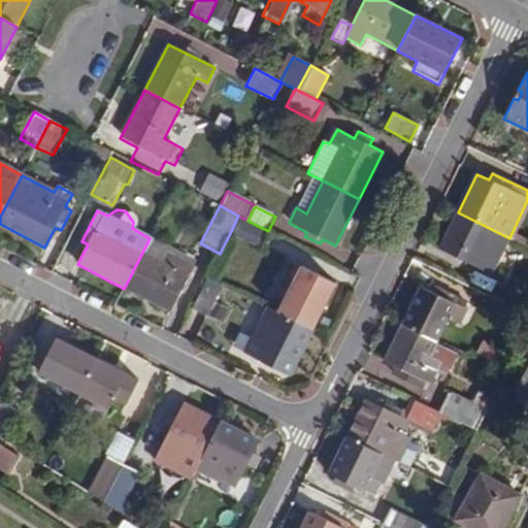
[(509,238),(458,212),(439,250),(491,275),(509,238)]
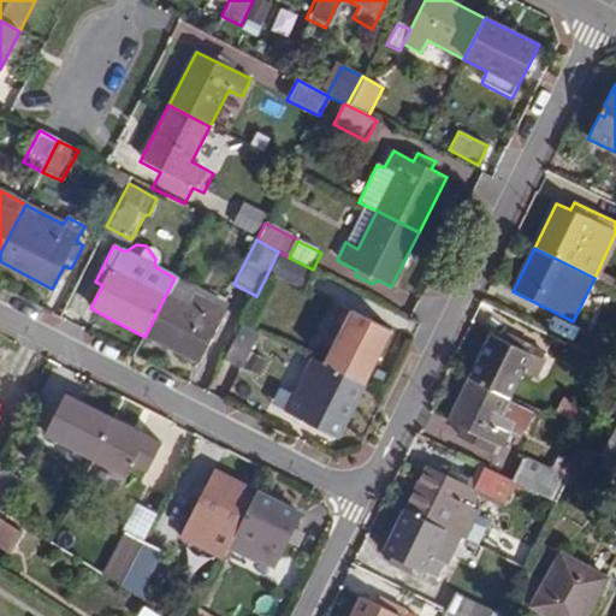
[(306,291),(317,271),(313,270),(289,258),(278,252),(268,272),(306,291)]
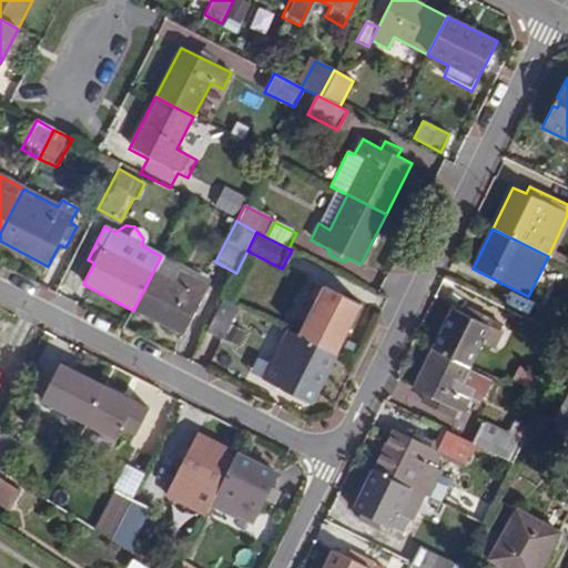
[(161,256),(133,311),(182,335),(208,287),(179,272),(173,283),(158,276),(166,260),(161,256)]
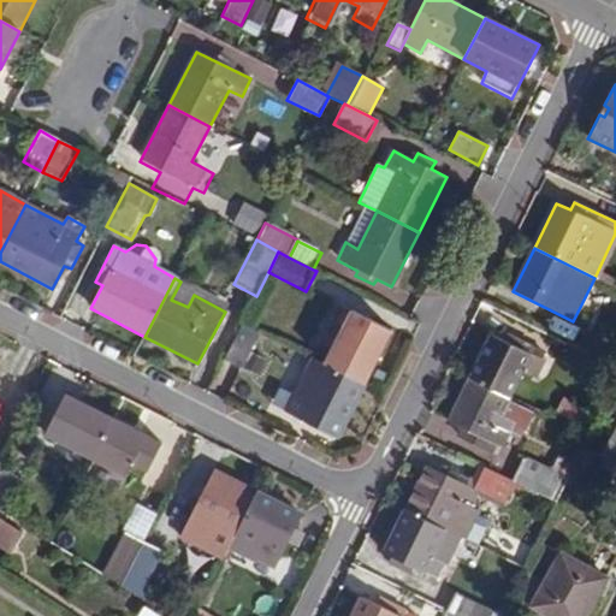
[(323,365),(363,385),(391,331),(339,304),(331,318),(344,324),(323,365)]
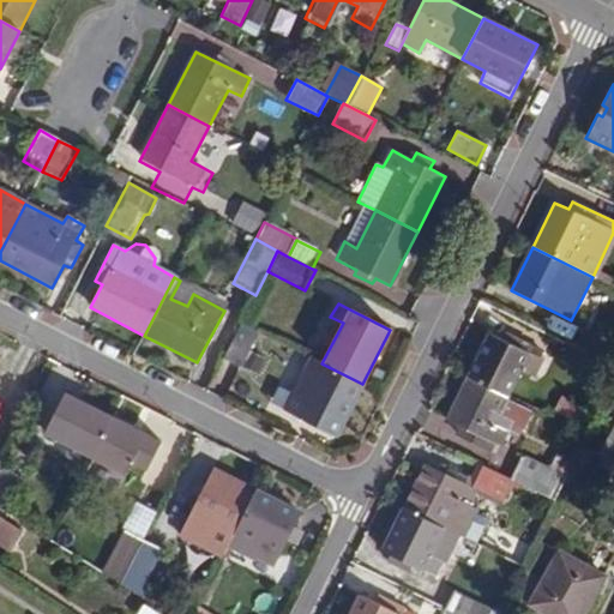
[(241,323),(222,359),(240,368),(260,332),(241,323)]
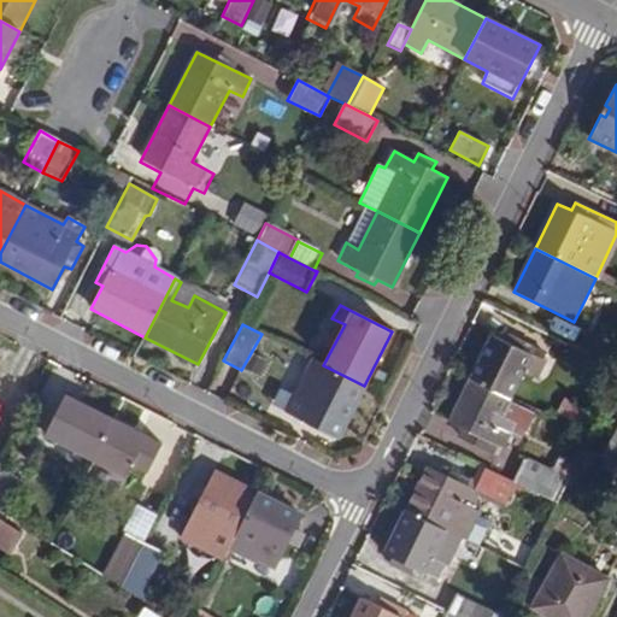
[(492,335),(469,381),(509,401),(523,372),(536,380),(544,362),(541,359),(545,353),(509,335),(505,341),(492,335)]
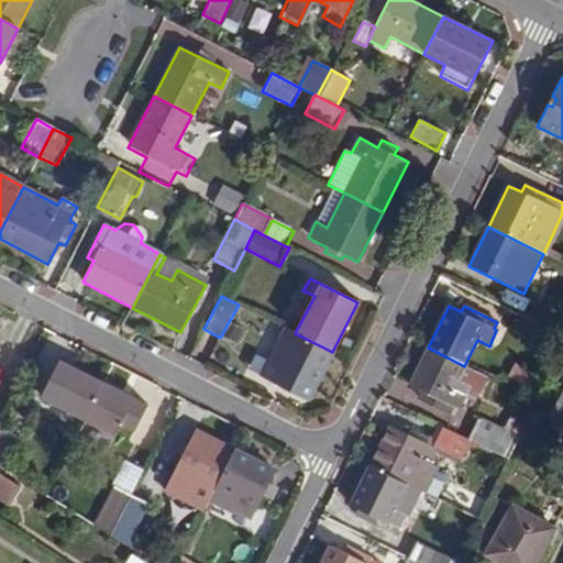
[(307,401),(332,352),(295,333),(276,370),(265,365),(260,377),(307,401)]
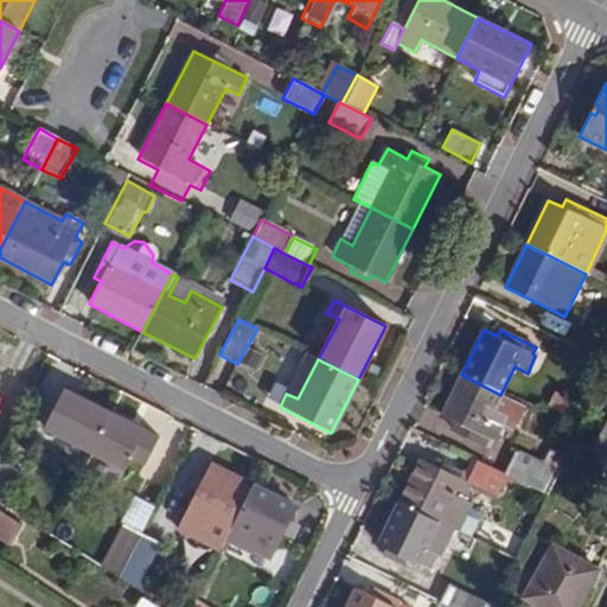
[(500,395),(461,375),(441,416),(454,423),(452,429),(484,446),(487,440),(493,441),(502,426),(512,432),(523,407),(500,395)]
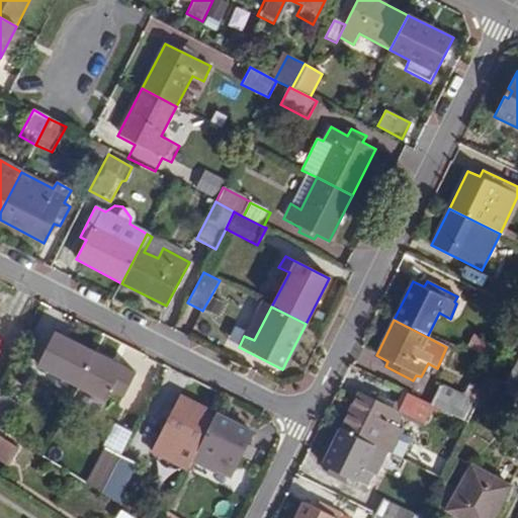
[(78,387),(96,353),(55,332),(37,367),(78,387)]
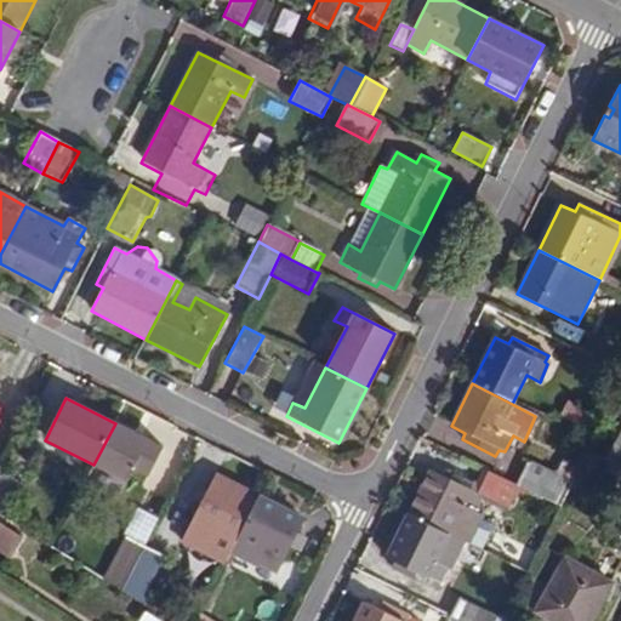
[(163,448),(115,423),(93,465),(126,482),(134,468),(149,476),(163,448)]
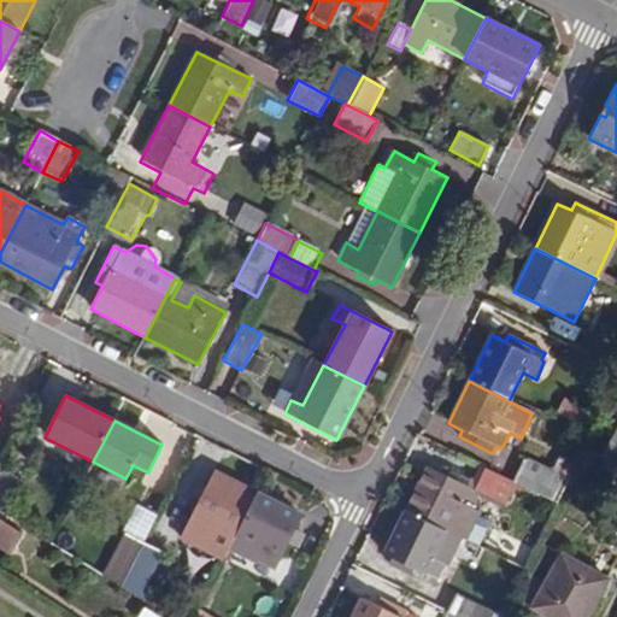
[(616,429),(597,468),(616,477),(616,429)]
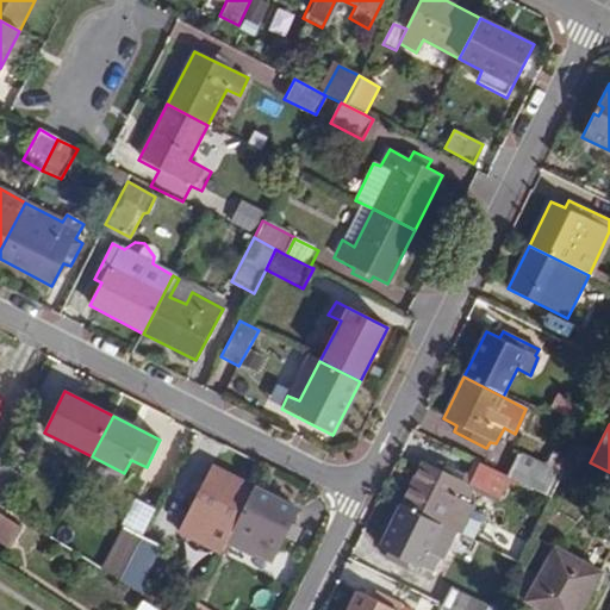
[(520,453),(508,478),(551,498),(562,473),(520,453)]
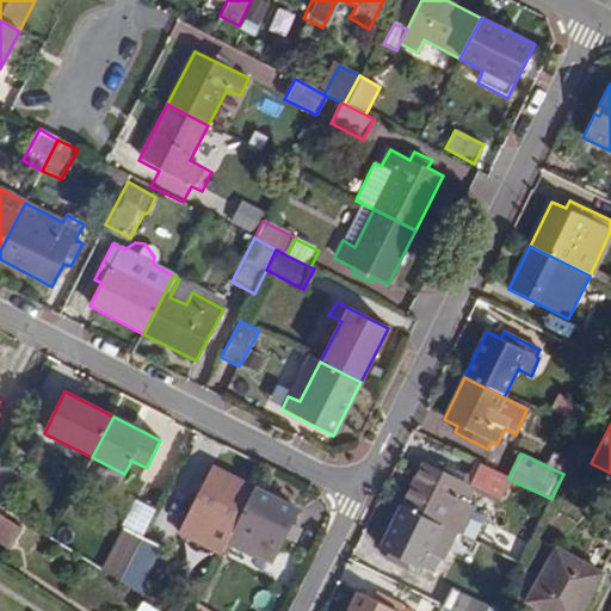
[(507,477),(471,460),(469,463),(476,466),(470,476),(442,461),(437,469),(423,462),(401,506),(458,535),(470,541),(482,516),(470,511),(473,506),(464,501),(467,497),(473,486),(498,499),(507,477)]
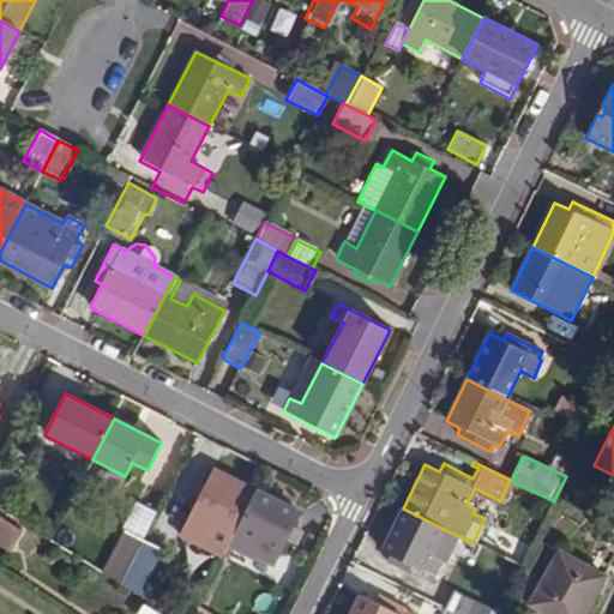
[(22,479),(0,467),(0,501),(7,506),(22,479)]
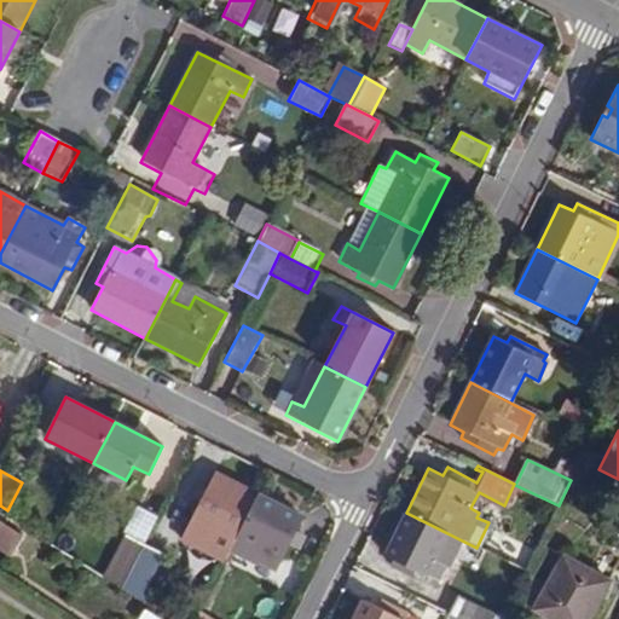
[(231,549),(259,495),(215,473),(207,489),(200,484),(192,498),(201,502),(187,527),(231,549)]
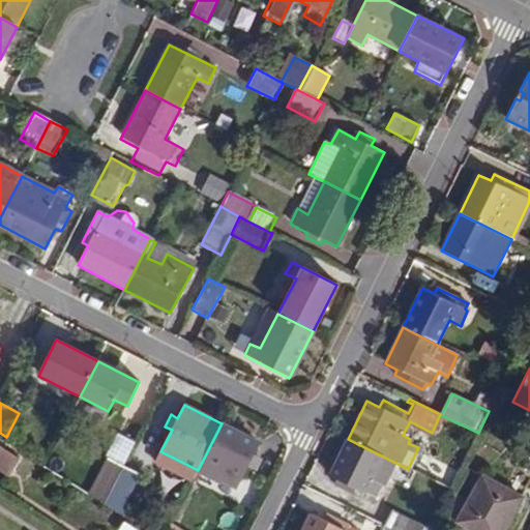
[(258,443),(222,423),(198,470),(196,472),(221,486),(223,482),(236,490),(246,467),(254,471),(260,460),(252,455),(258,443)]
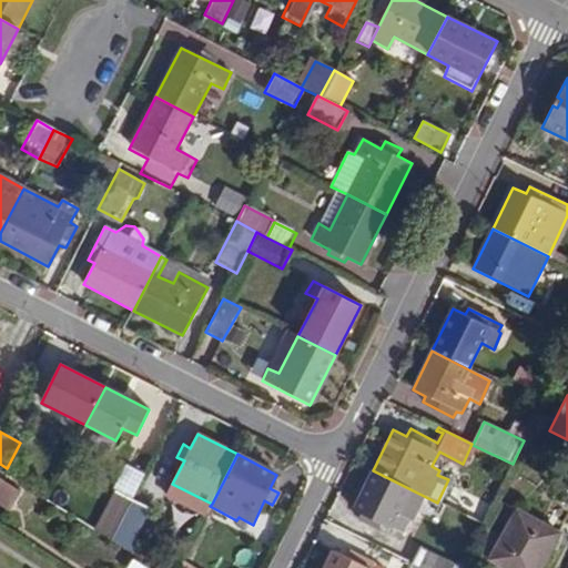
[(442,465),(434,462),(432,466),(439,470),(442,465)]
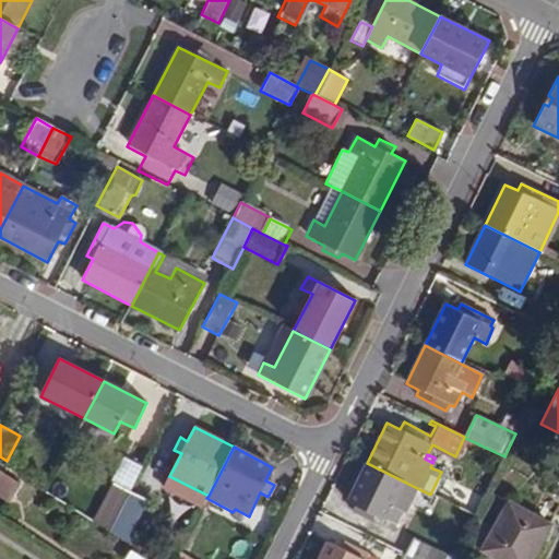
[(139,475),(142,468),(123,459),(111,483),(113,484),(130,492),(139,475)]
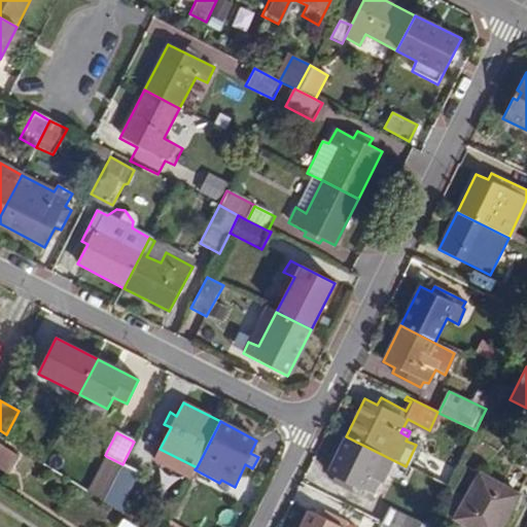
[(395,461),(346,436),(327,472),(335,477),(331,485),(351,493),(354,487),(374,496),(379,484),(383,486),(395,461)]
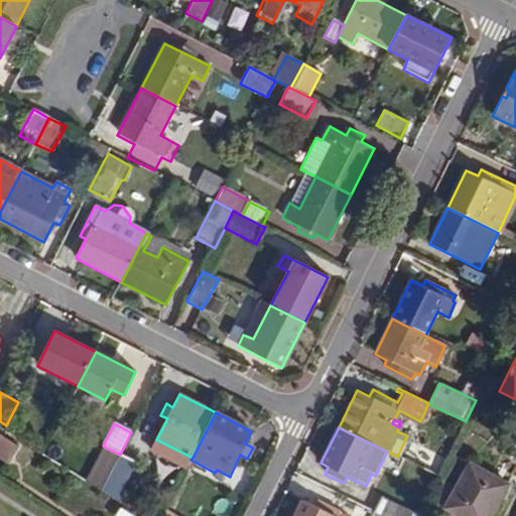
[(145,447),(128,438),(120,455),(136,464),(137,465),(145,447)]
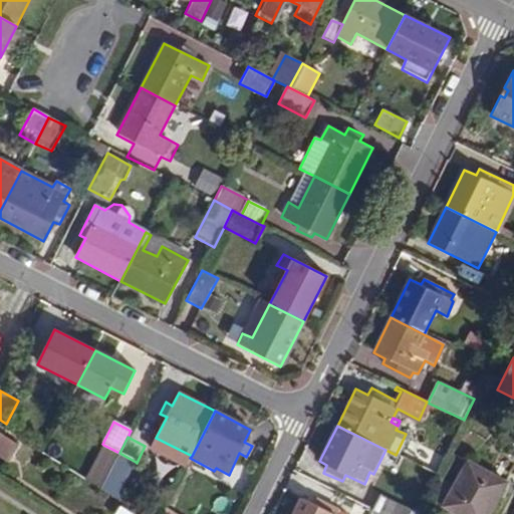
[(119,453),(103,445),(85,480),(101,489),(119,453)]
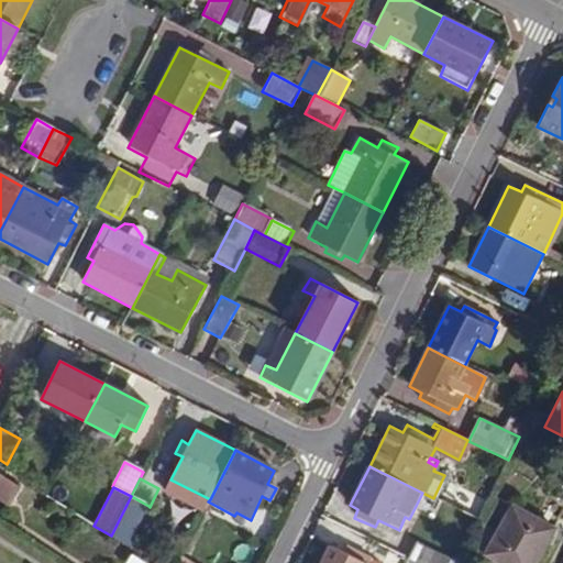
[(148,506),(131,496),(111,536),(128,547),(148,506)]
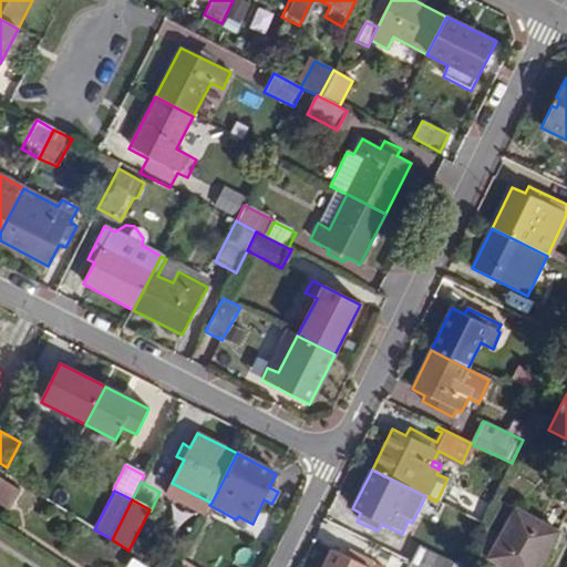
[(504,566),(539,566),(559,534),(516,509),(490,558),(504,566)]
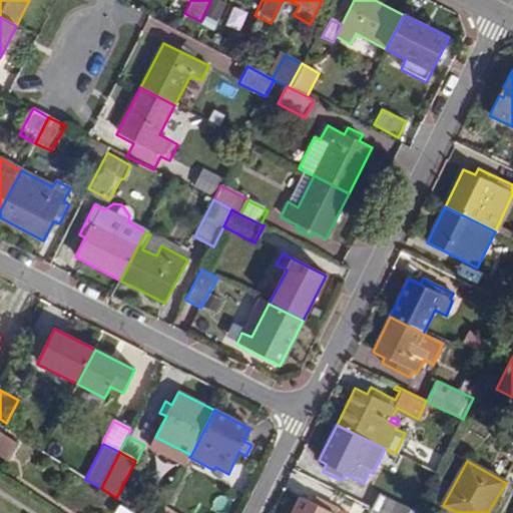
[(414,486),(426,490),(433,469),(422,465),(414,486)]
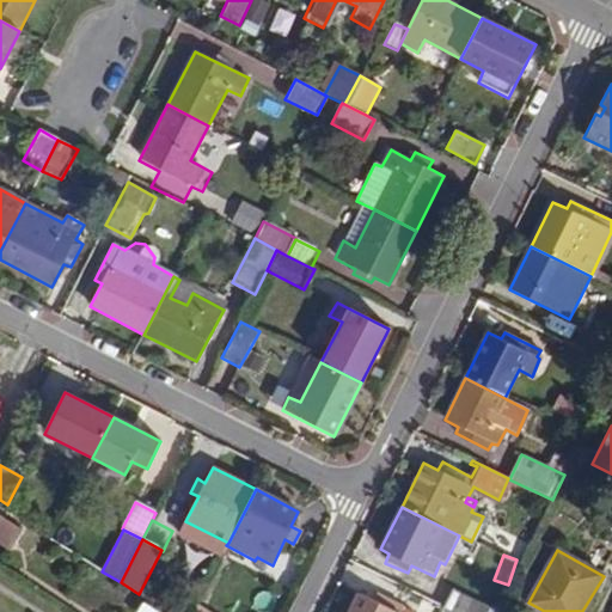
[(491,611),(452,592),(444,609),(451,611),(491,611)]
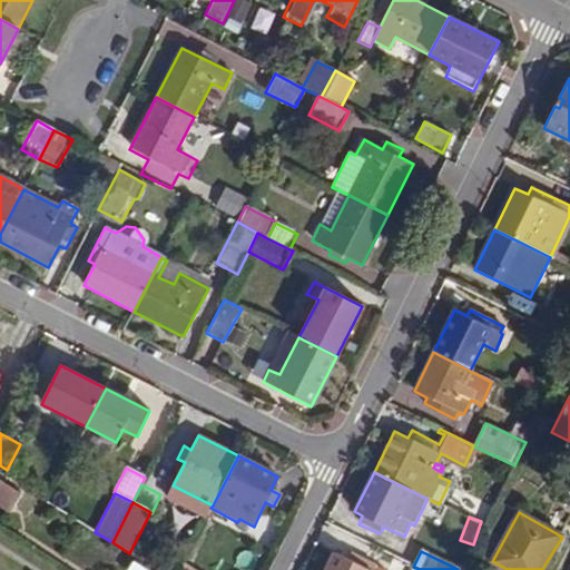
[(334,552),(325,569),(372,569),(375,563),(351,552),(347,558),(334,552)]
